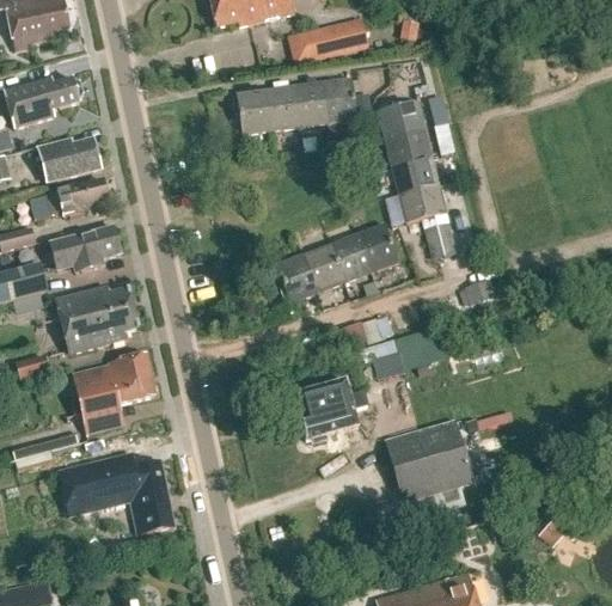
[(0,0),(0,8),(6,8),(7,14),(14,46),(61,35),(60,29),(69,26),(63,0),(0,0)]
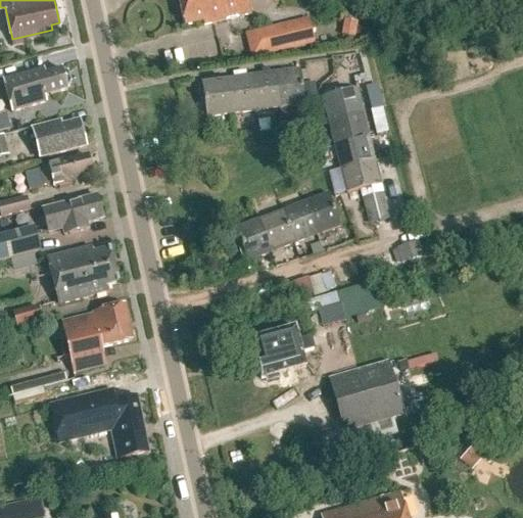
[(178,0),(184,22),(203,18),(204,22),(251,11),(248,0),(178,0)]
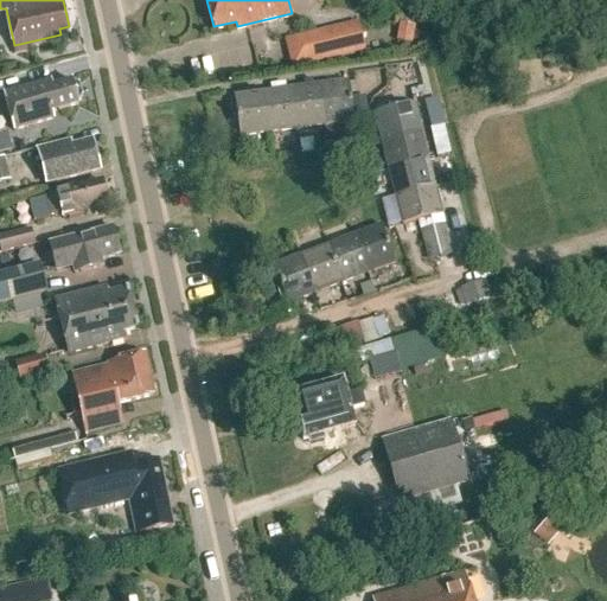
[(358,18),(285,34),(292,65),(365,49),(358,18)]
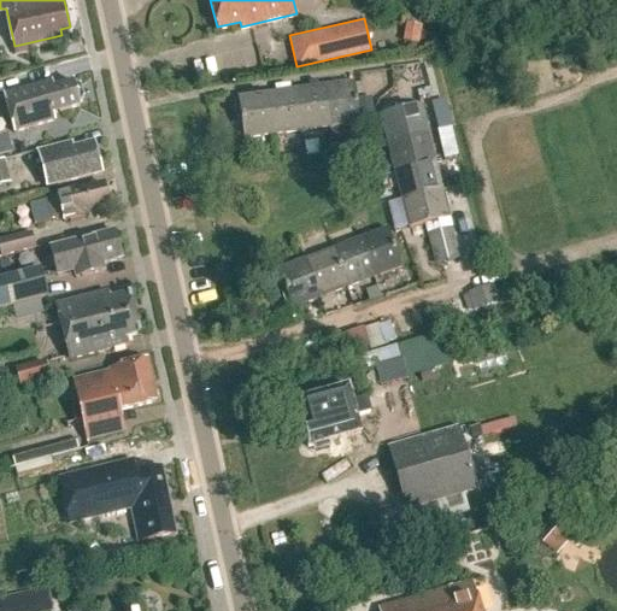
[(407,23),(404,42),(433,45),(434,31),(422,30),(423,25),(407,23)]
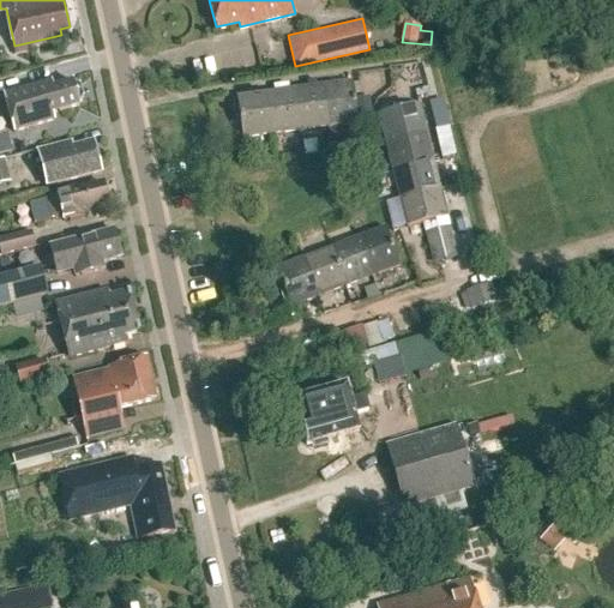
[(53,84),(52,78),(4,91),(14,128),(54,116),(53,110),(79,102),(82,96),(83,96),(79,83),(78,83),(73,79),(72,78),(53,84)]
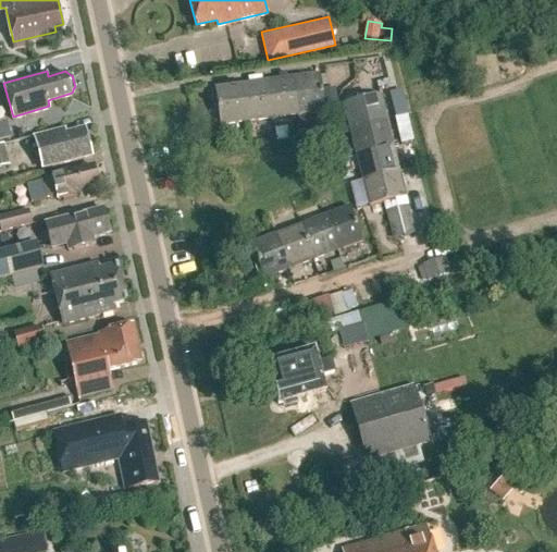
[(320,71),(292,74),(297,111),(324,108),(320,71)]
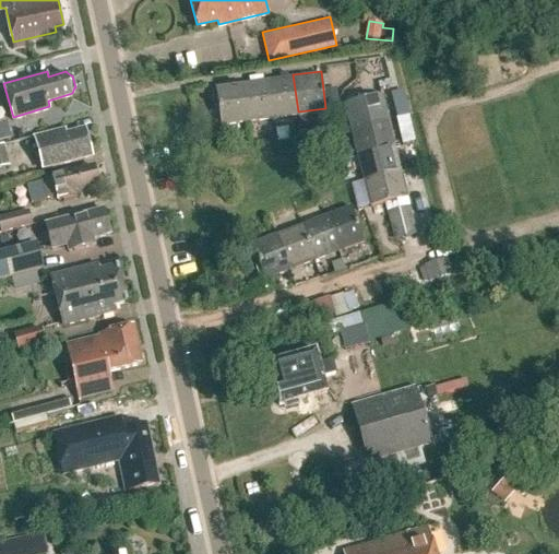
[(293,74),(266,79),(271,116),(298,112),(293,74)]
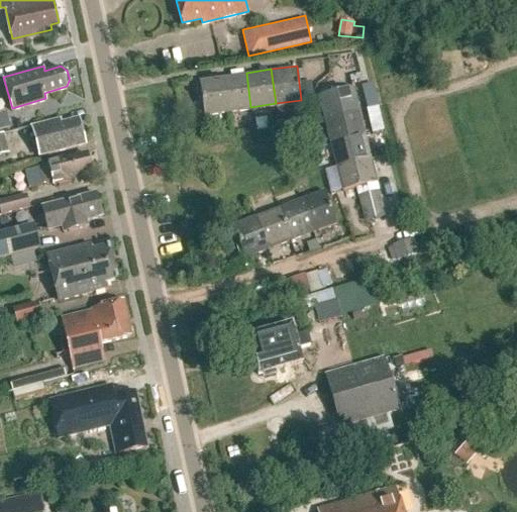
[(246,73),(221,76),(227,110),(250,107),(246,73)]
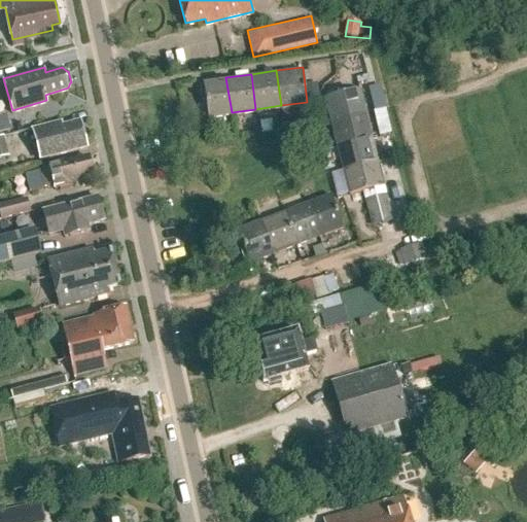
[(232,112),(225,77),(203,80),(208,115),(232,112)]
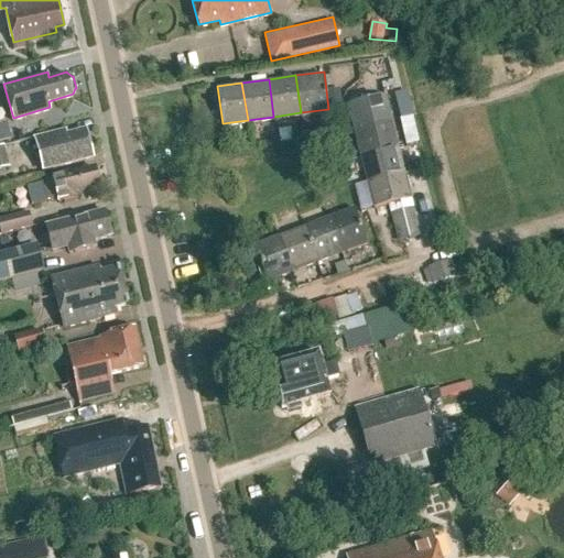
[(327,101),(327,102),(342,100),(339,85),(326,87),(327,101)]
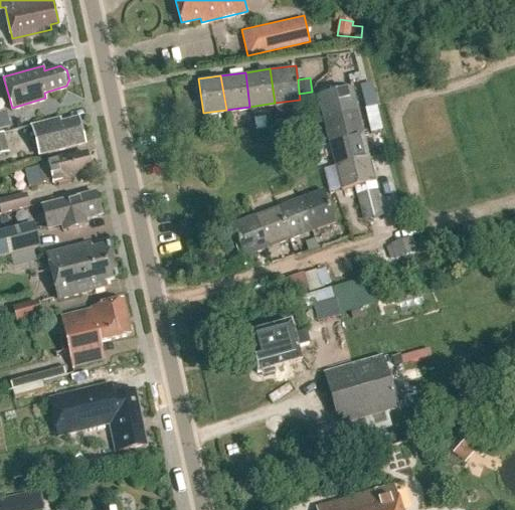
[(370,80),(359,83),(364,103),(375,101),(370,80)]
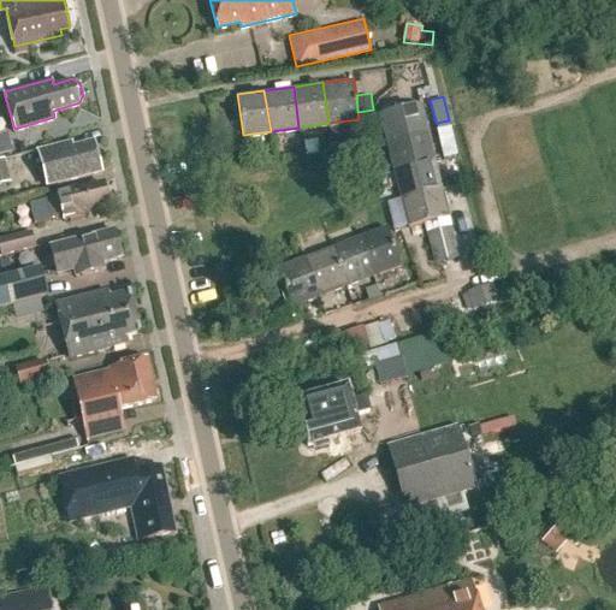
[(379,111),(386,136),(426,125),(419,101),(379,111)]
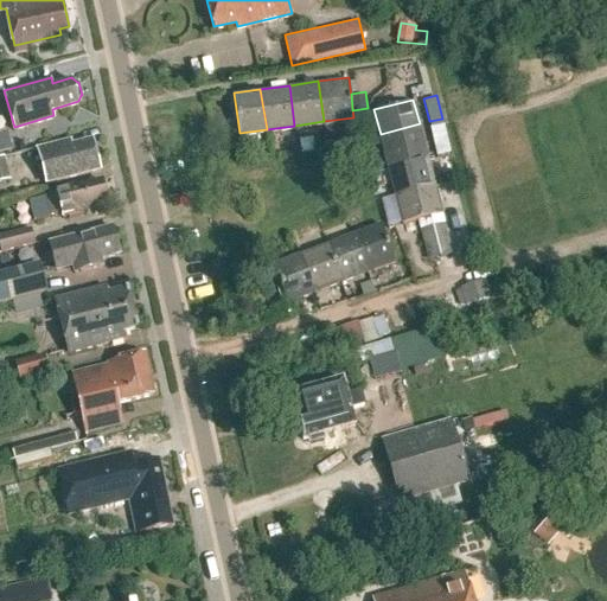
[(442,119),(429,121),(432,134),(445,130),(442,119)]
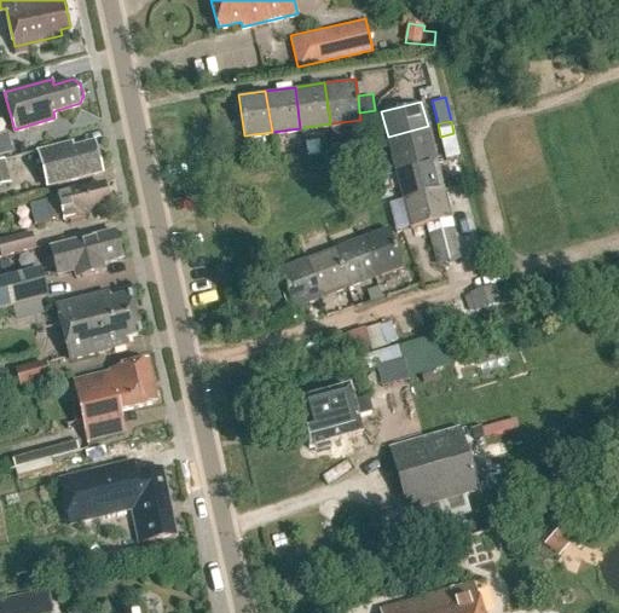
[(388,137),(394,165),(435,155),(428,126),(388,137)]
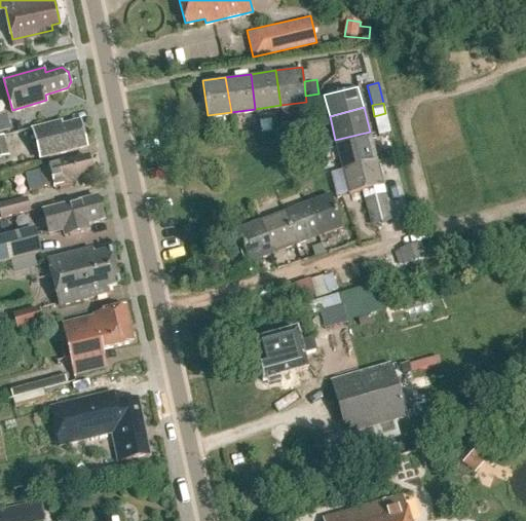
[(40,156),(85,145),(79,119),(62,123),(61,119),(32,126),(40,156)]
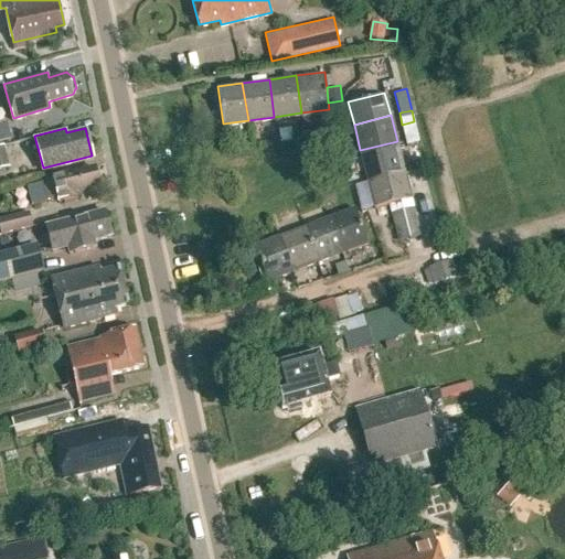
[(405,139),(406,143),(419,140),(417,131),(405,135),(405,139)]
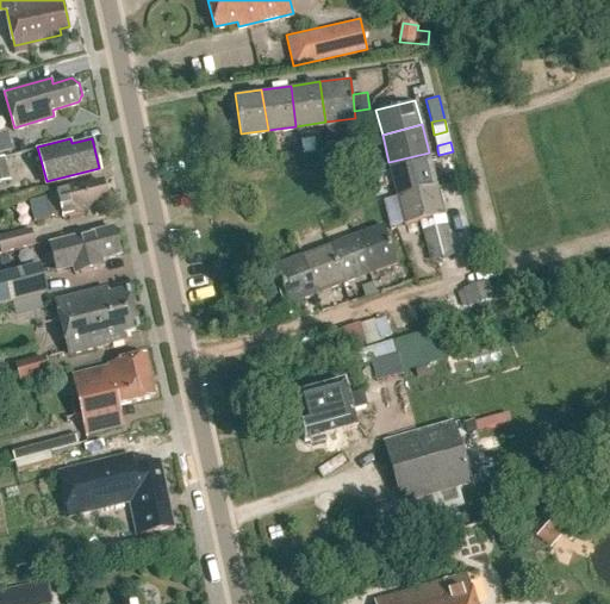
[(4,153),(0,154),(0,179),(11,176),(4,153)]
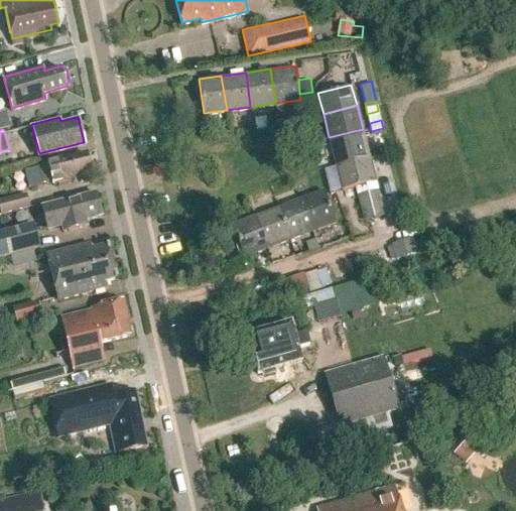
[(329,137),(336,161),(369,152),(363,129),(329,137)]
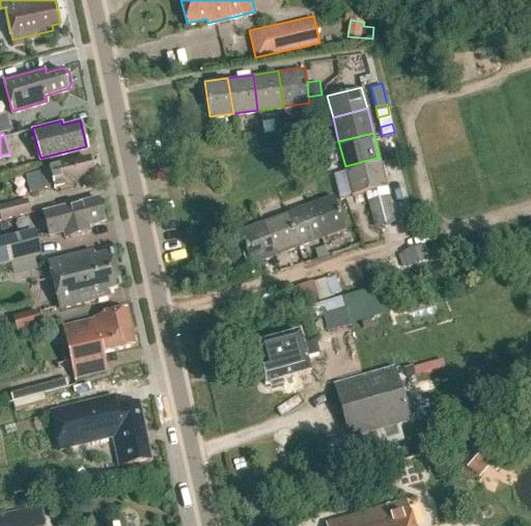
[(396,146),(389,148),(391,157),(398,156),(396,146)]
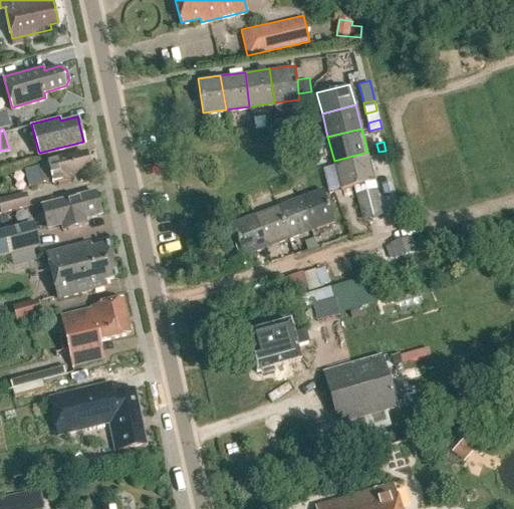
[(86,155),(85,151),(47,160),(48,161),(25,167),(29,183),(52,178),(53,182),(69,178),(74,177),(73,172),(89,168),(88,164),(89,161),(88,157),(86,155)]
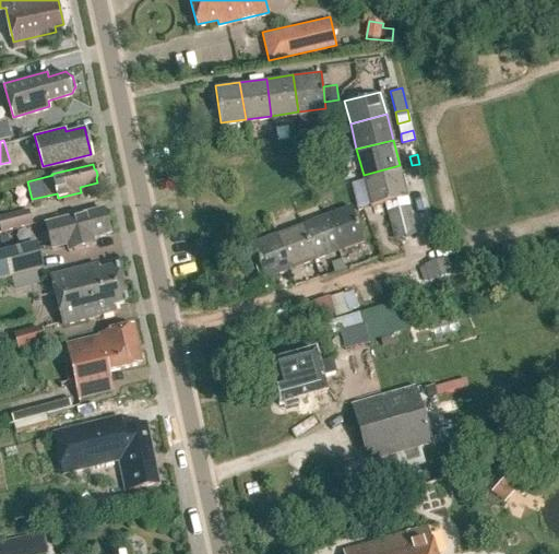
[(400,165),(364,175),(370,203),(406,195),(400,165)]
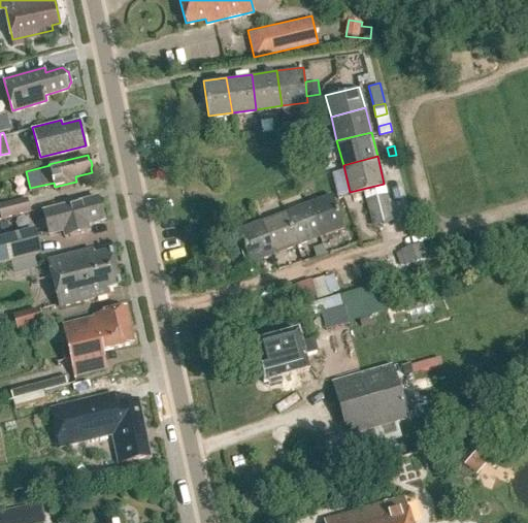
[(387,192),(365,197),(372,224),(394,218),(387,192)]
